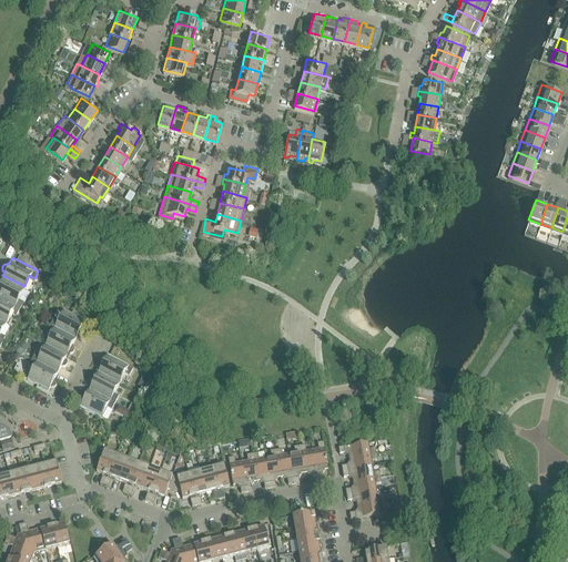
[(0,294),(20,305),(23,298),(19,296),(24,286),(2,275),(1,277),(0,277),(0,294)]
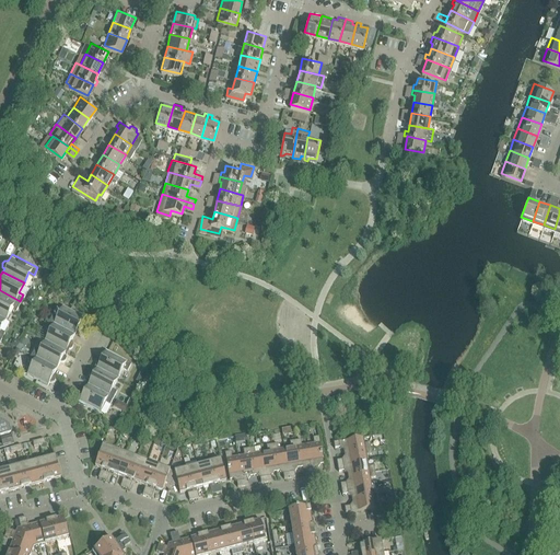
[(0,312),(6,315),(11,305),(15,308),(20,301),(0,290),(0,312)]
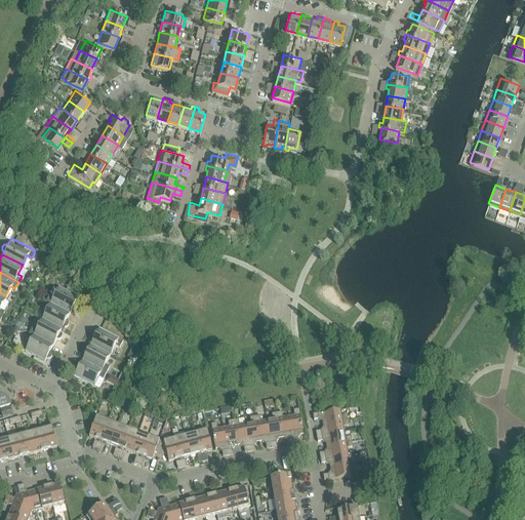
[(78,293),(58,283),(53,293),(49,290),(46,296),(70,310),(73,304),(77,304),(78,302),(79,300),(78,297),(77,296),(78,293)]
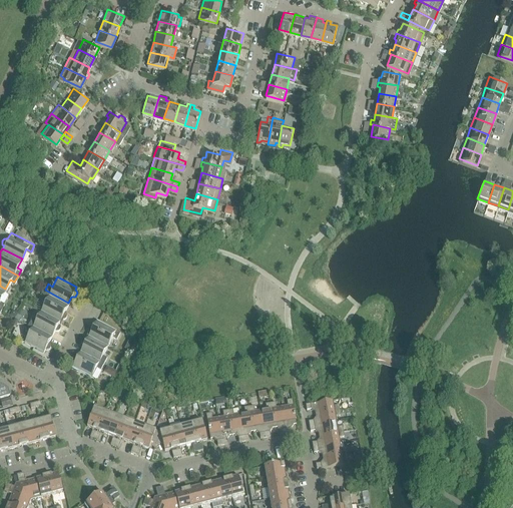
[(68,303),(45,290),(42,297),(46,299),(41,308),(60,318),(61,315),(65,315),(67,314),(66,310),(65,309),(68,303)]
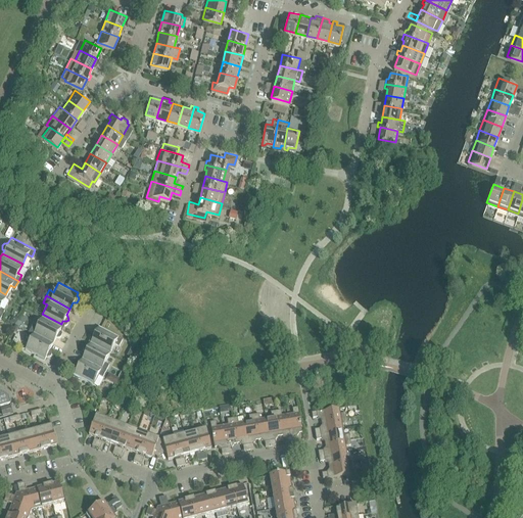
[(33,321),(30,327),(53,340),(56,333),(58,334),(60,333),(61,332),(62,330),(61,328),(60,327),(61,324),(42,314),(37,323),(33,321)]
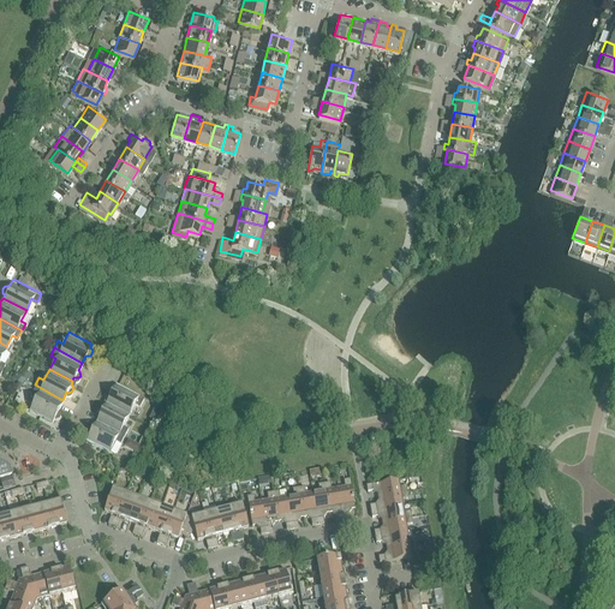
[(108,395),(106,399),(130,411),(135,400),(141,402),(144,394),(117,380),(112,388),(109,387),(108,388),(106,389),(106,392),(106,394),(108,395)]
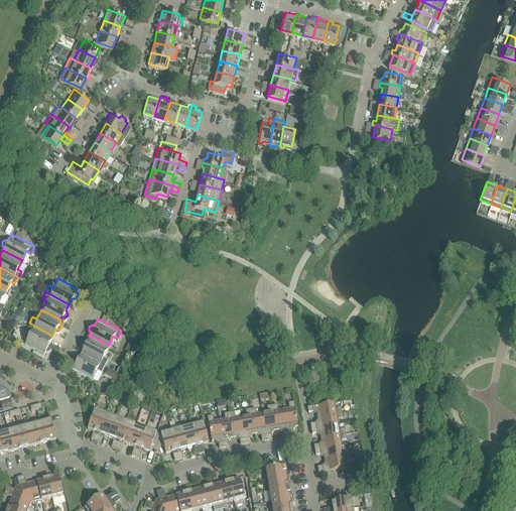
[(52,336),(29,323),(25,329),(30,332),(24,341),(44,352),(45,348),(47,349),(49,348),(50,347),(51,345),(50,343),(49,342),(52,336)]
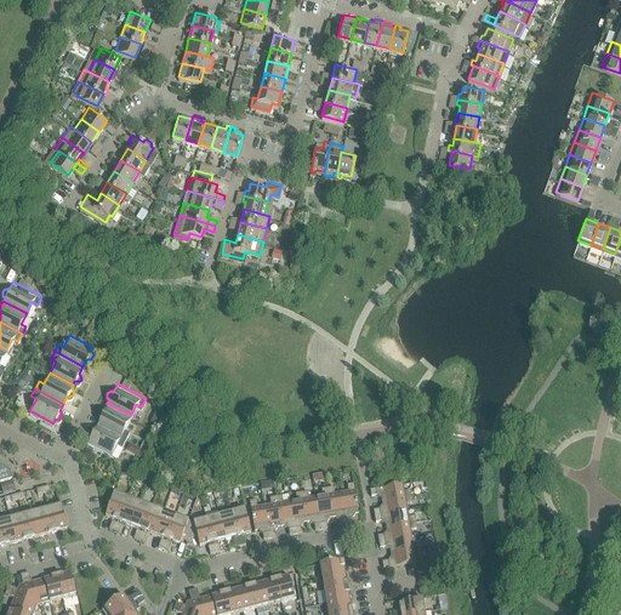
[(102,414),(97,421),(126,437),(130,430),(125,426),(131,415),(107,403),(106,406),(103,405),(101,406),(100,408),(98,410),(100,413),(102,414)]
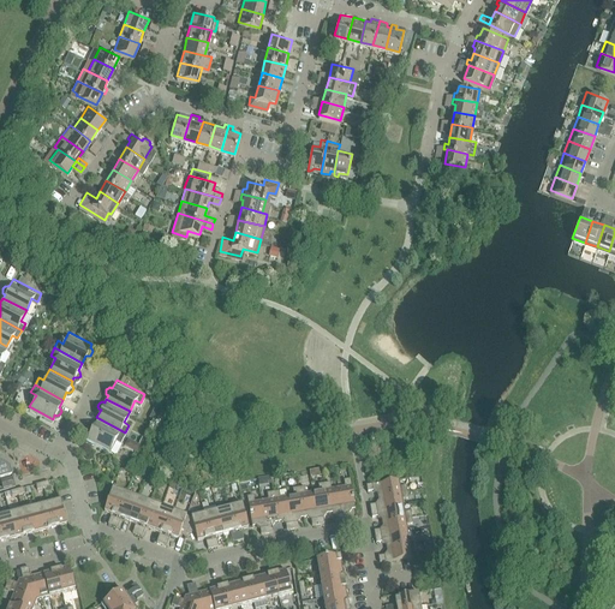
[(125,433),(96,417),(93,425),(90,424),(88,425),(87,427),(87,429),(87,431),(89,433),(87,436),(109,448),(115,437),(120,440),(125,433)]
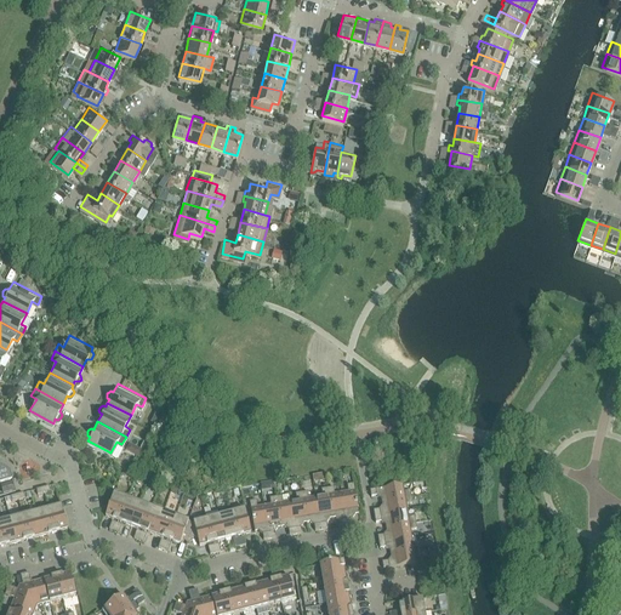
[(0,477),(12,473),(10,465),(0,459),(0,477)]
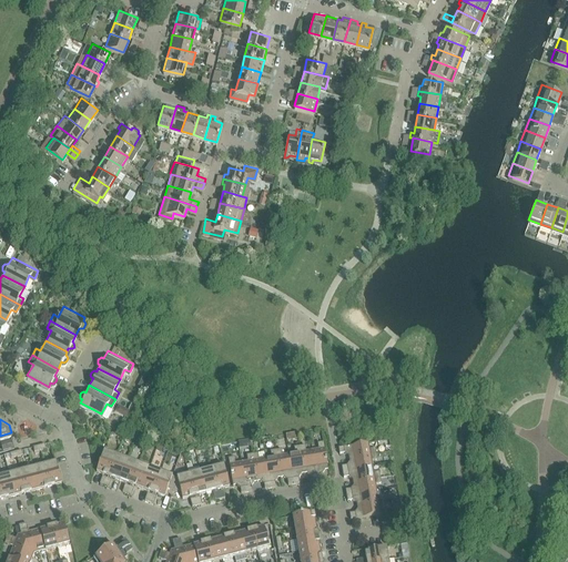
[(318,445),(312,446),(317,476),(323,474),(322,470),(325,466),(328,465),(324,438),(317,439),(318,445)]
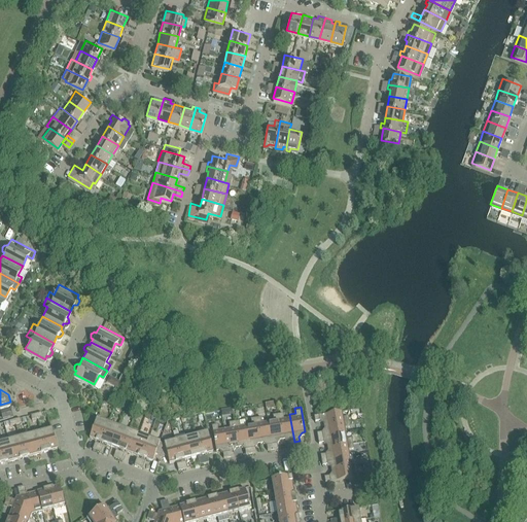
[(323,419),(324,422),(349,418),(348,412),(343,413),(342,407),(314,412),(315,417),(320,417),(323,419)]
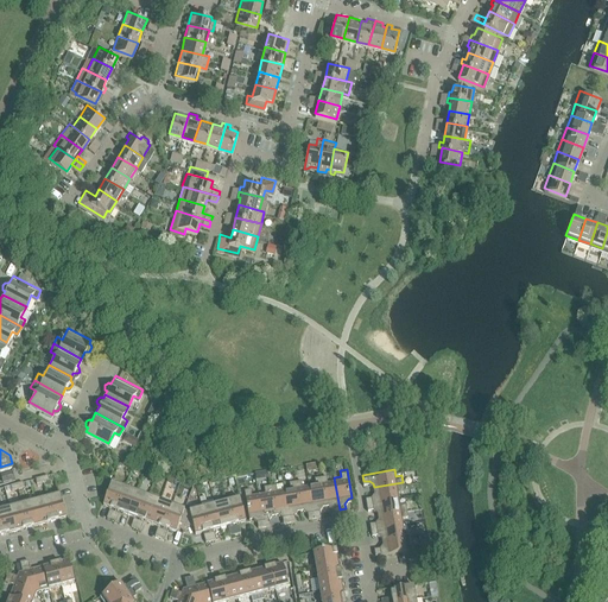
[(327,473),(321,474),(325,502),(329,502),(333,505),(334,511),(340,509),(334,477),(328,479),(327,473)]
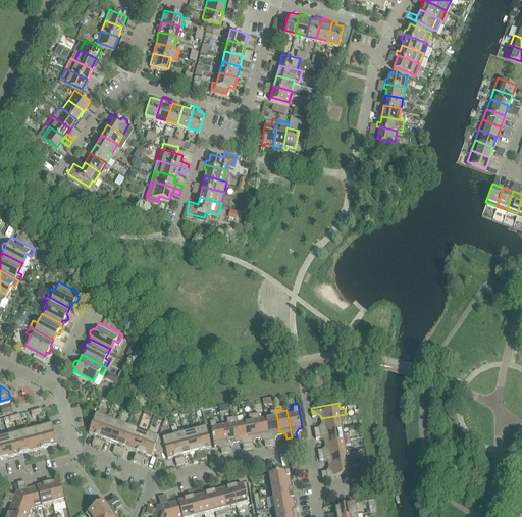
[(271,412),(265,413),(270,442),(275,441),(274,435),(277,432),(279,431),(275,407),(270,407),(271,412)]
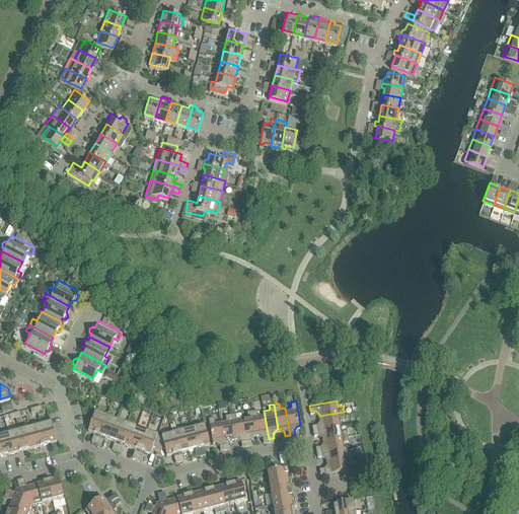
[(252,408),(256,433),(258,432),(263,435),(264,440),(269,439),(264,411),(258,412),(257,407),(252,408)]
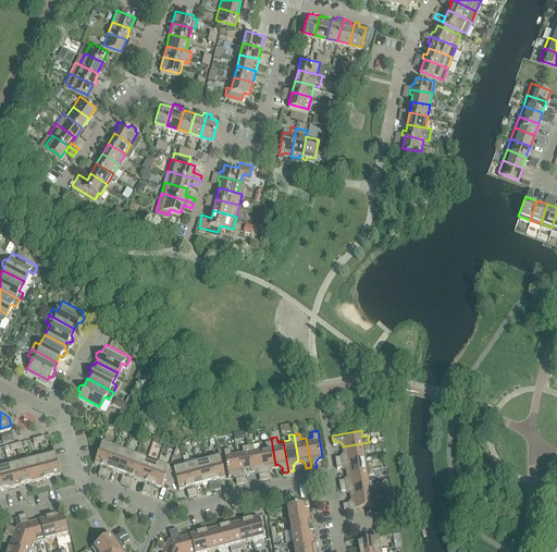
[(275,465),(271,438),(265,439),(265,444),(260,445),(265,475),(271,475),(270,469),(272,465),(275,465)]
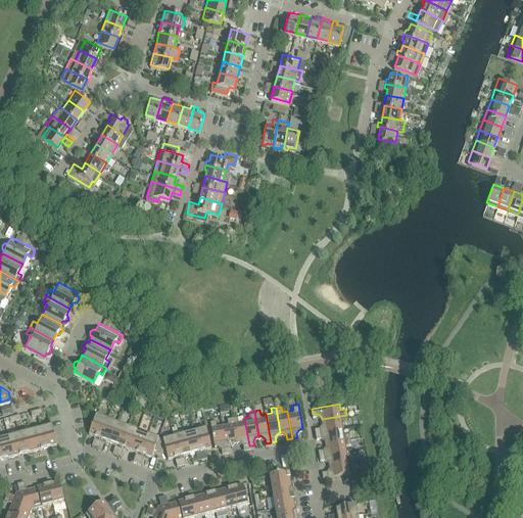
[(89,430),(99,434),(106,415),(96,412),(89,430)]
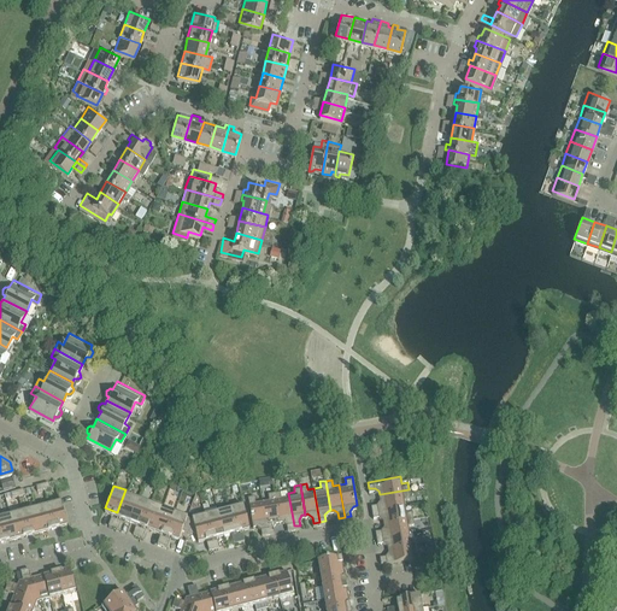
[(281,488),(274,489),(280,520),(282,518),(287,522),(287,527),(294,526),(288,493),(281,494),(281,488)]
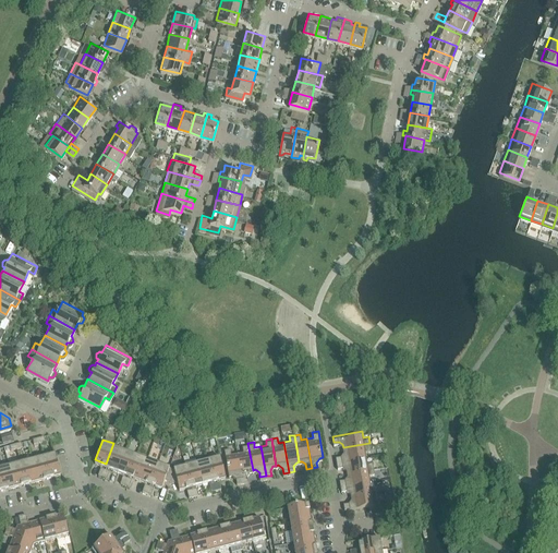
[(124,447),(113,443),(106,464),(117,468),(124,447)]
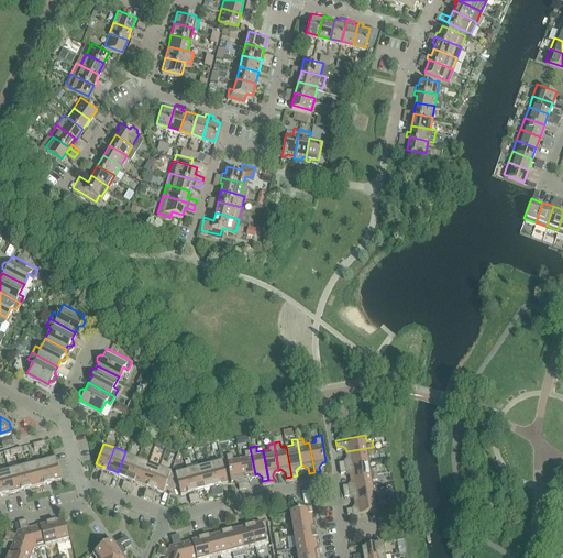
[(245,453),(240,455),(244,484),(250,483),(250,478),(252,474),(255,474),(250,447),(244,448),(245,453)]
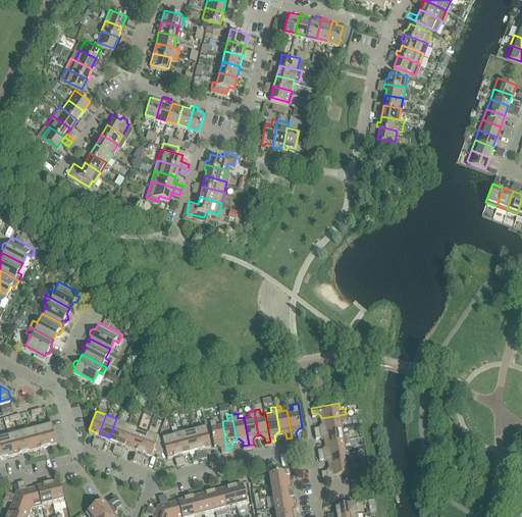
[(314,425),(315,430),(343,425),(342,419),(347,419),(346,414),(321,418),(321,420),(319,424),(314,425)]
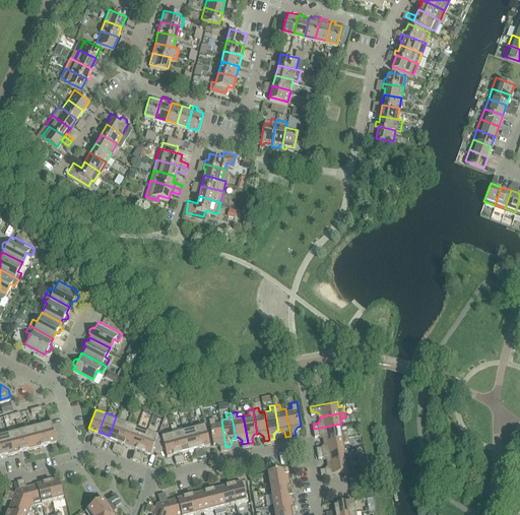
[(214,415),(209,416),(213,441),(216,441),(219,443),(220,448),(225,447),(221,420),(215,421),(214,415)]
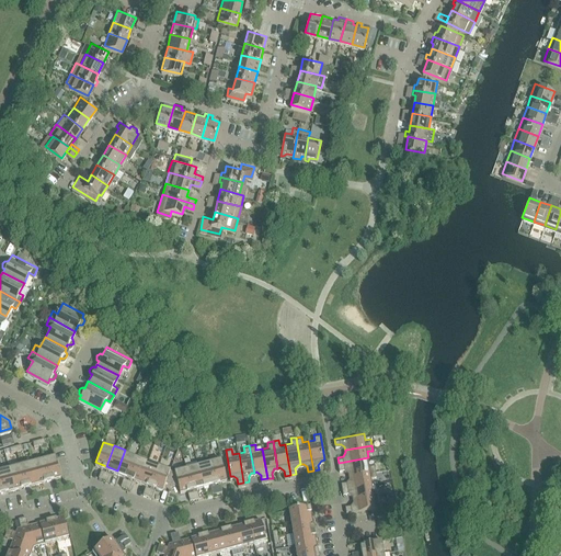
[(137,454),(125,450),(117,471),(129,475),(137,454)]
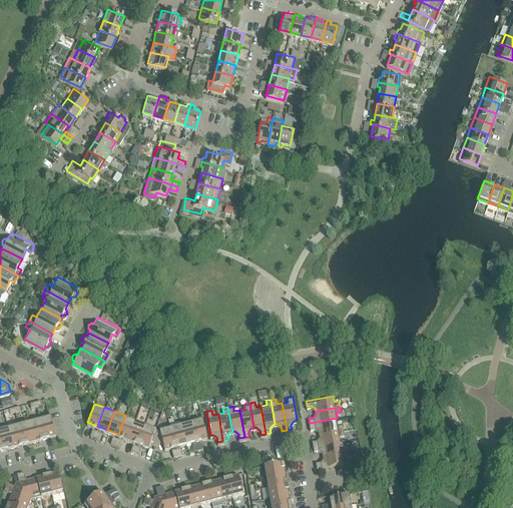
[(50,414),(40,417),(45,436),(55,433),(50,414)]
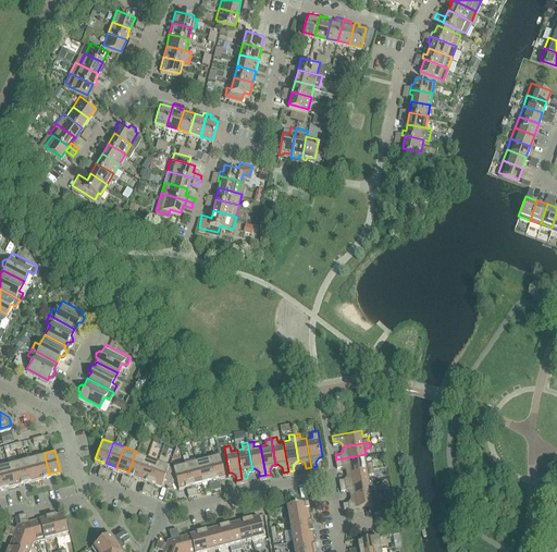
[(136,451),(128,471),(139,475),(147,455),(136,451)]
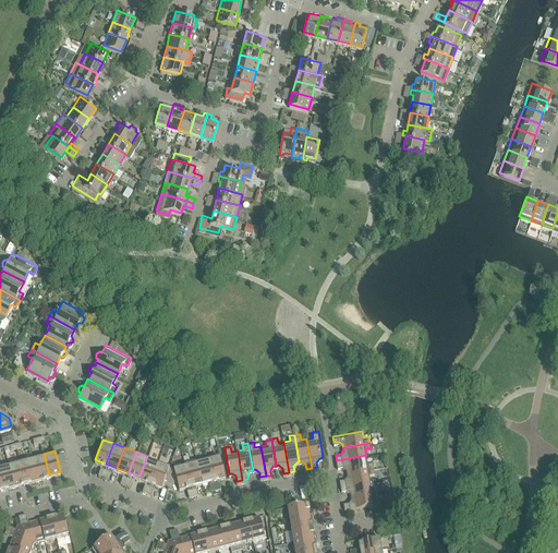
[(44,454),(32,456),(37,478),(49,475),(44,454)]
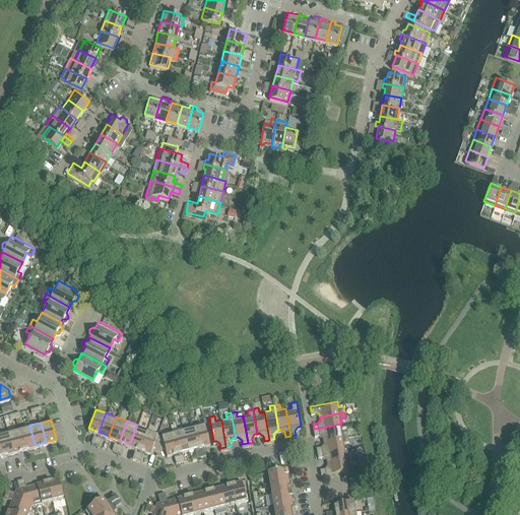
[(194,425),(199,445),(210,442),(205,423),(194,425)]
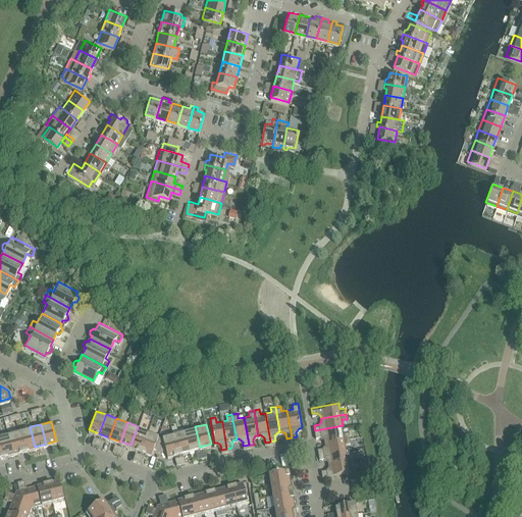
[(324,436),(324,440),(350,435),(349,430),(344,431),(343,425),(315,430),(315,435),(320,434),(324,436)]
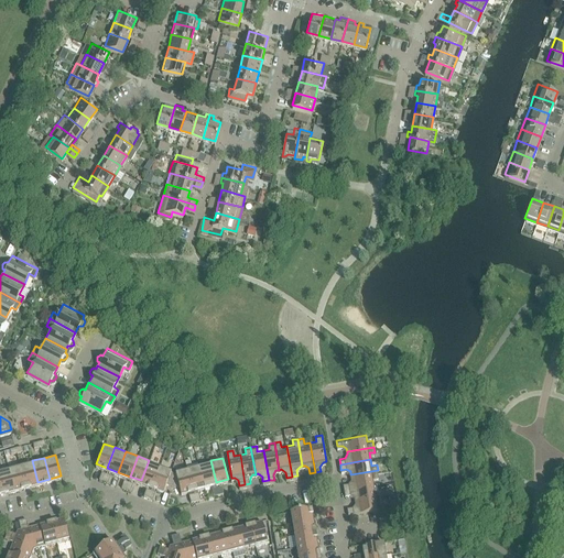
[(21,463),(26,484),(38,482),(32,460),(21,463)]
